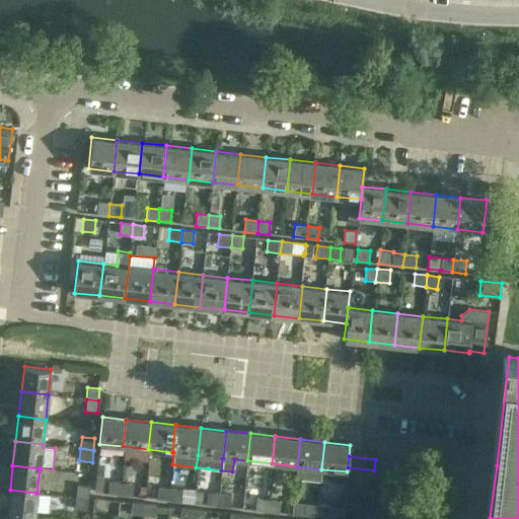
[(348,467),(347,471),(346,479),(372,483),(374,470),(348,467)]
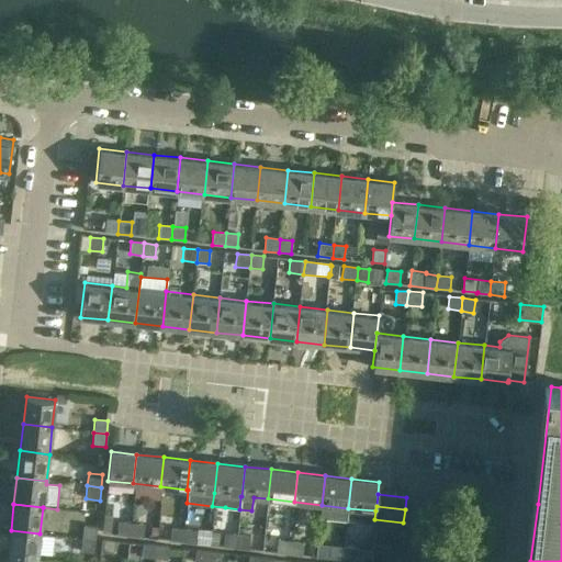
[(374,519),(373,531),(402,535),(403,523),(374,519)]
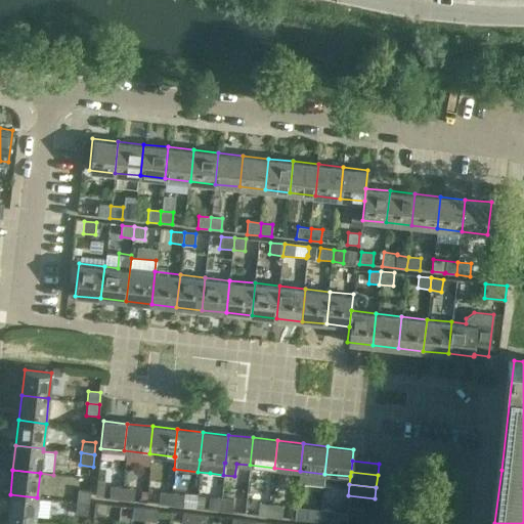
[(111,486),(110,498),(119,499),(120,487),(111,486)]
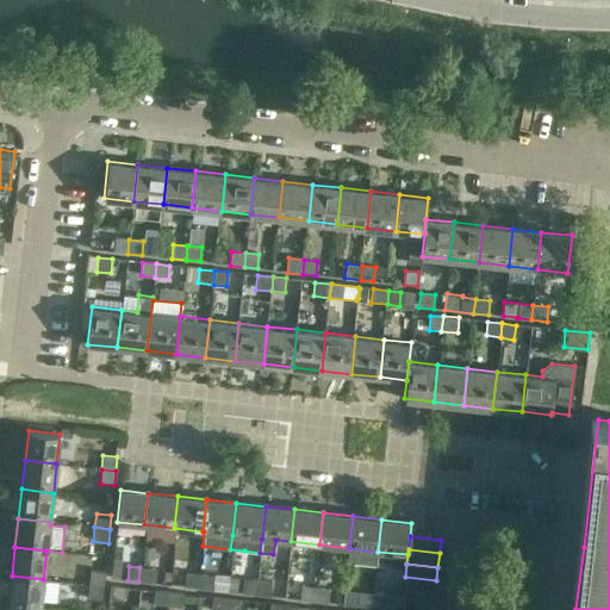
[(155,584),(156,570),(139,567),(138,582),(155,584)]
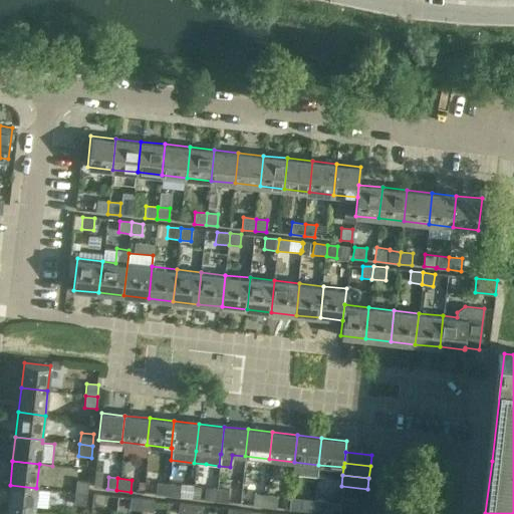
[(87,483),(76,481),(75,493),(86,494),(87,483)]
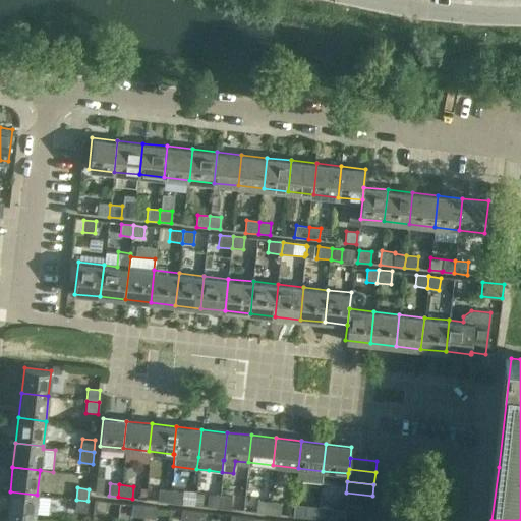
[(159,489),(158,502),(168,503),(169,490),(159,489)]
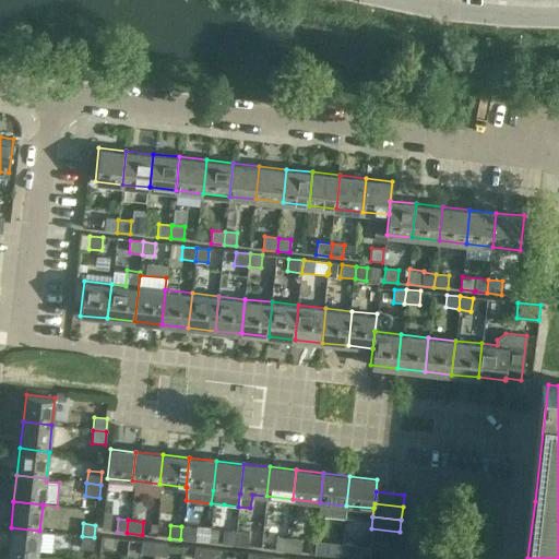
[(194,540),(197,528),(181,526),(180,539),(194,540)]
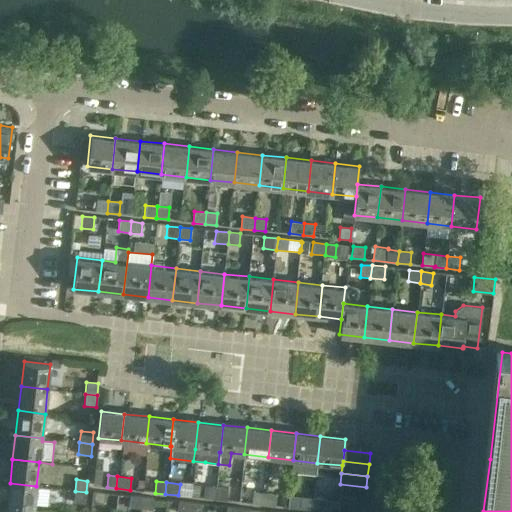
[(10,483),(7,507),(34,510),(36,486),(10,483)]
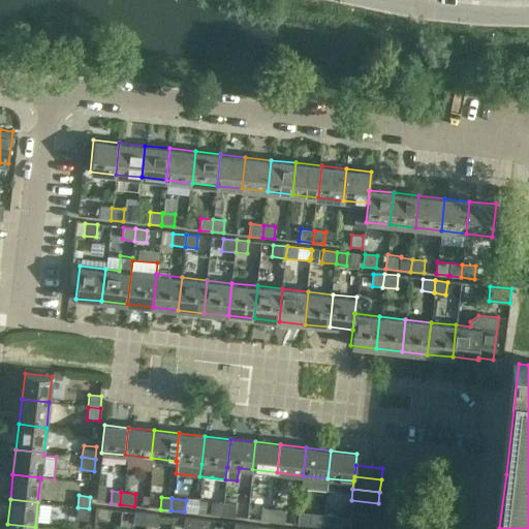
[(377,515),(377,514),(378,503),(351,500),(350,511),(377,515)]
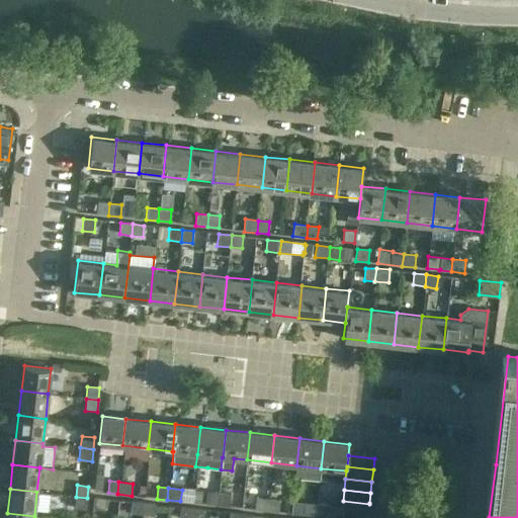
[(206,493),(205,504),(217,505),(219,494),(206,493)]
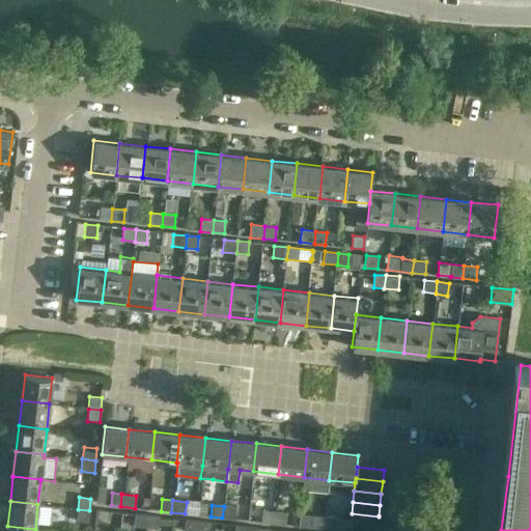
[(235,520),(236,508),(224,506),(222,518),(235,520)]
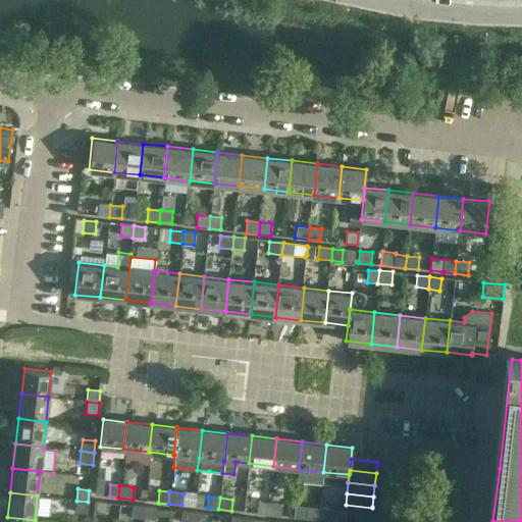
[(237,499),(236,511),(244,512),(245,500),(237,499)]
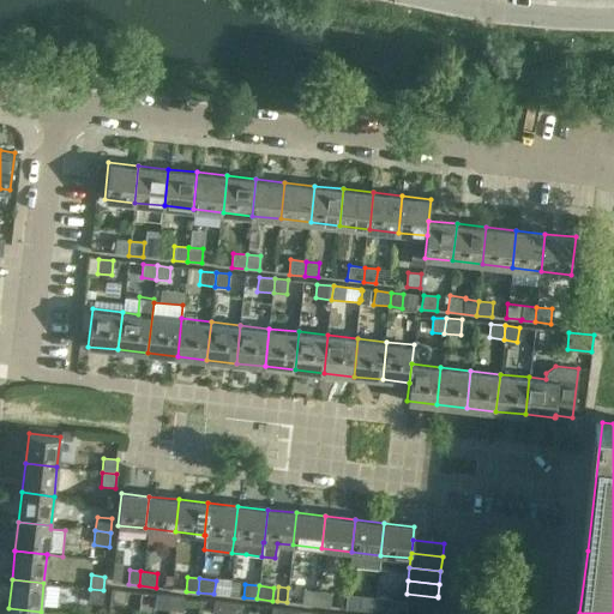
[(88,603),(102,605),(103,590),(90,589),(88,603)]
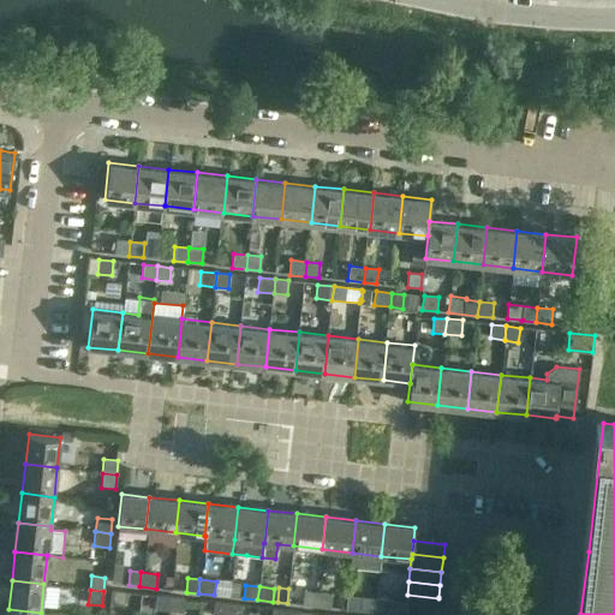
[(125,592),(111,591),(109,604),(124,605),(125,592)]
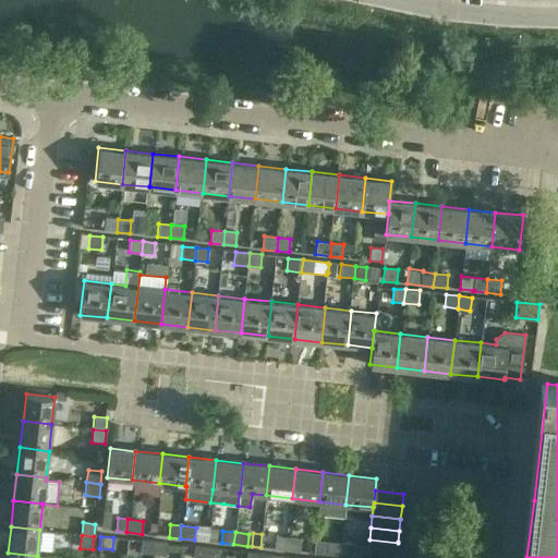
[(276,536),(274,548),(287,550),(288,537),(276,536)]
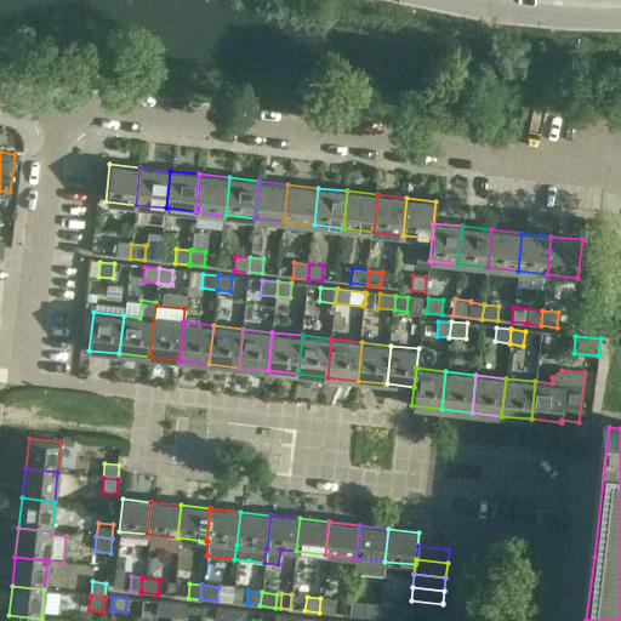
[(334,614),(335,599),(320,598),(319,613),(334,614)]
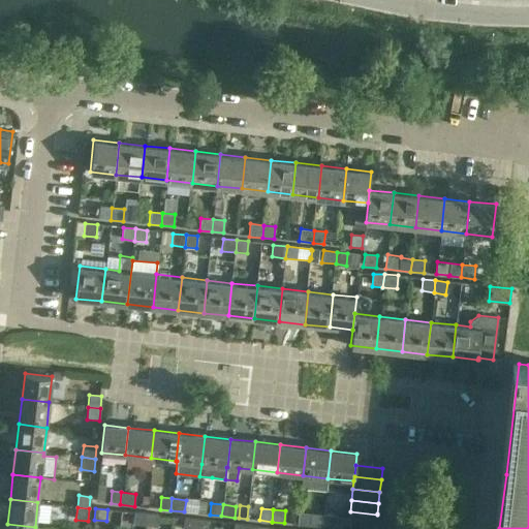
[(375,527),(377,515),(350,511),(348,524),(375,527)]
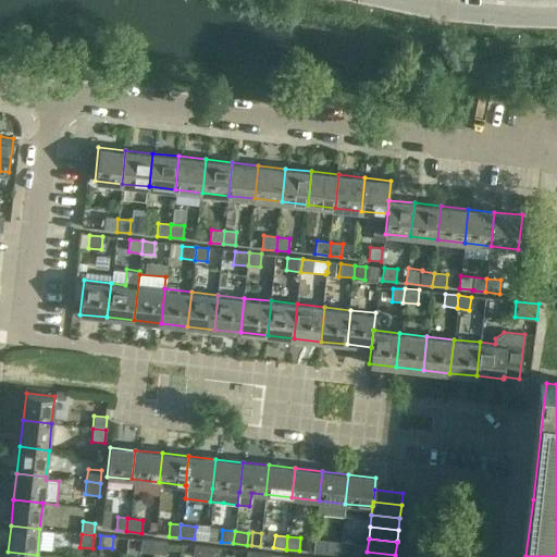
[(140,540),(139,553),(151,554),(152,541),(140,540)]
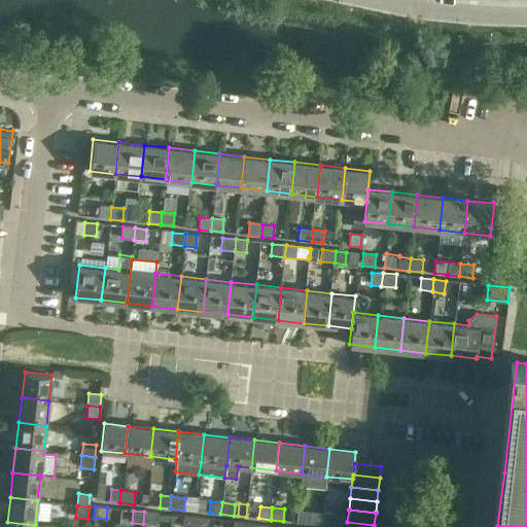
[(156,525),(157,513),(144,512),(143,524),(156,525)]
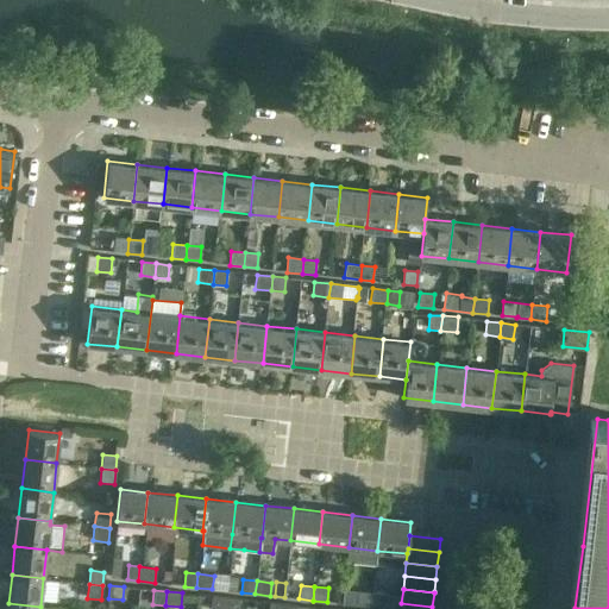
[(358,591),(357,606),(371,607),(372,592),(358,591)]
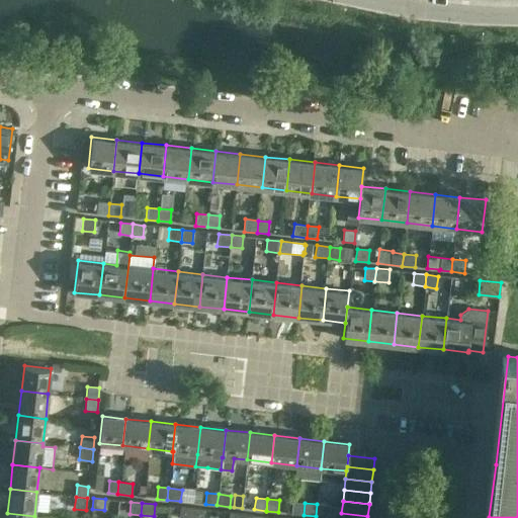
[(327,517),(329,505),(317,504),(316,516),(327,517)]
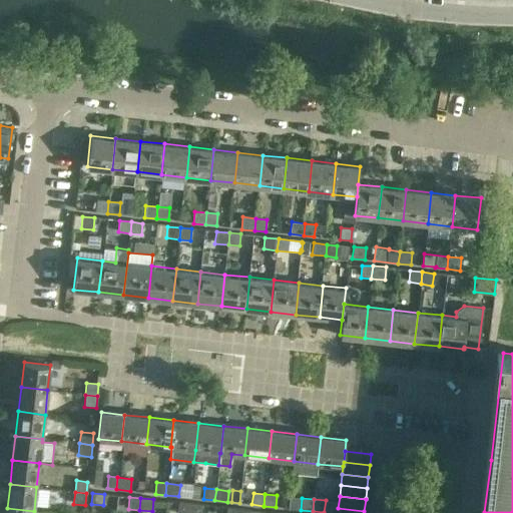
[(178,502),(177,512),(188,512),(189,504),(178,502)]
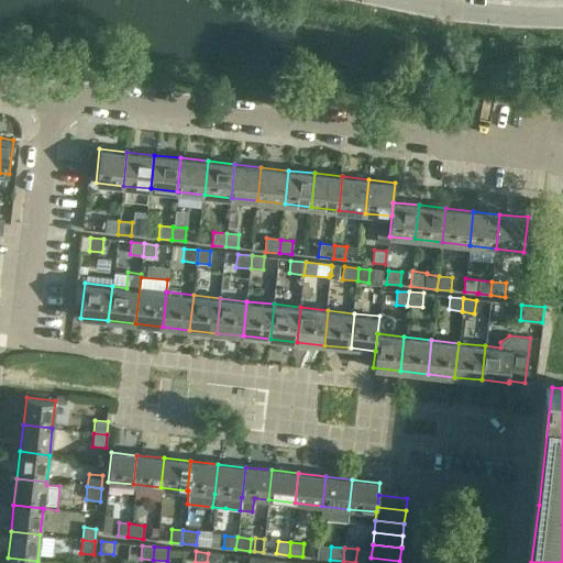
[(220,562),(222,554),(208,553),(207,562),(220,562)]
